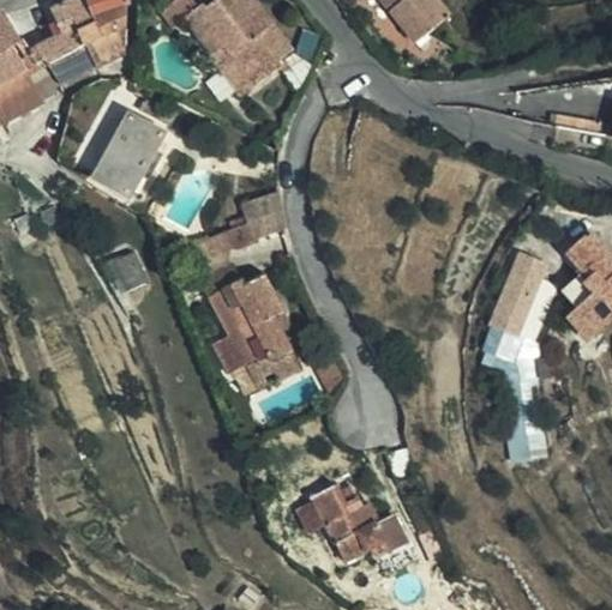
[(47,64),(60,83),(95,65),(87,47),(79,31),(95,23),(93,16),(88,0),(65,0),(51,6),(61,31),(43,41),(35,46),(47,64)]
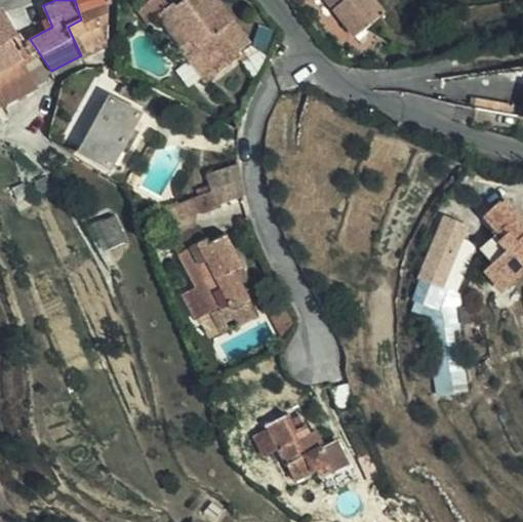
[(75,0),(79,13),(108,3),(108,0),(75,0)]
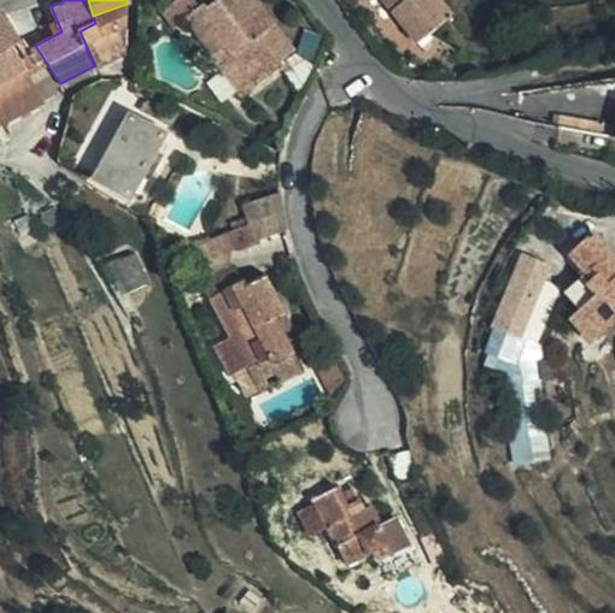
[(292,48),(255,0),(212,0),(205,6),(203,1),(198,6),(193,0),(175,0),(159,12),(171,28),(183,18),(220,64),(217,65),(241,96),(275,72),(271,66),(292,48)]
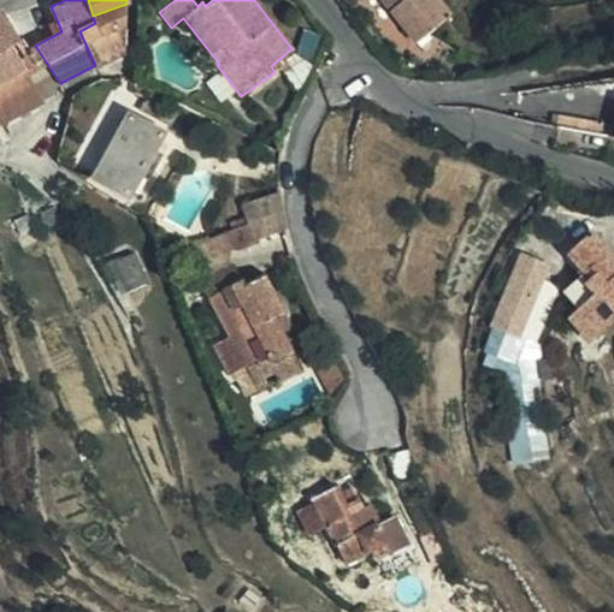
[(449,15),(437,0),(379,0),(414,42),(449,15)]
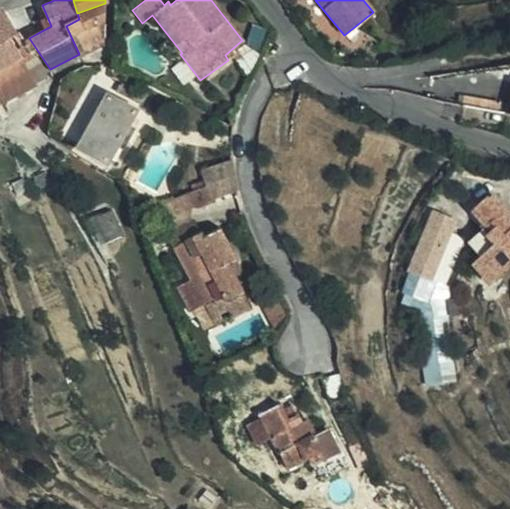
[(72,39),(105,25),(105,3),(77,13),(79,19),(66,26),(72,39)]
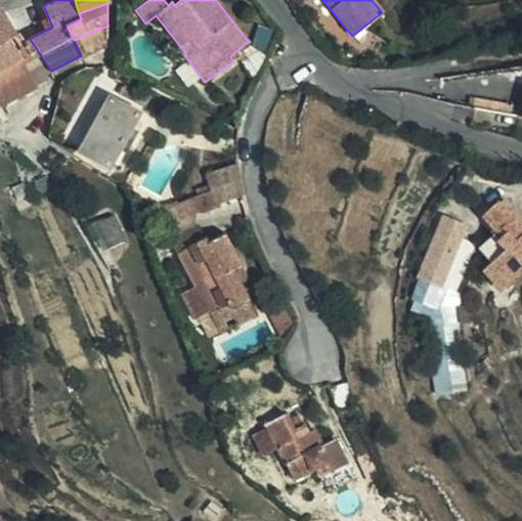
[(22,64),(40,54),(30,39),(22,42),(0,10),(0,73),(22,62),(22,64)]
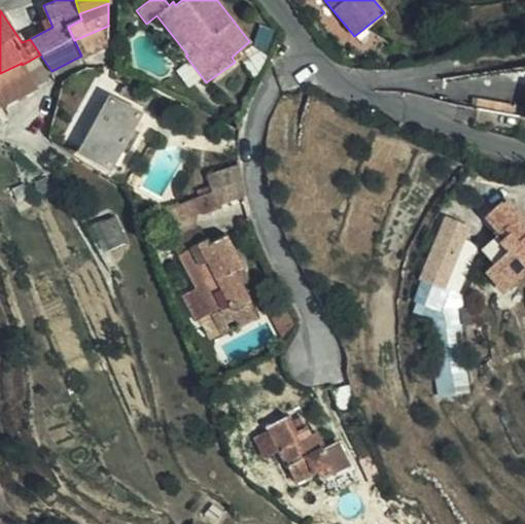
[(74,40),(81,56),(108,43),(108,26),(74,40)]
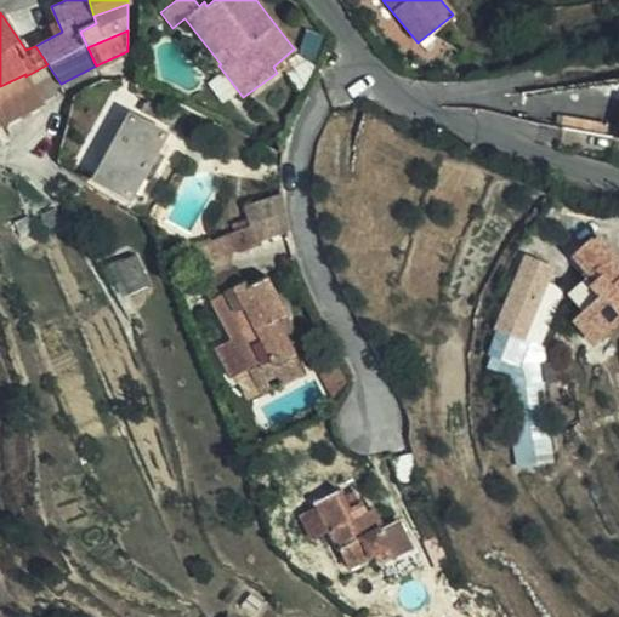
[(151,63),(138,63),(138,76),(149,83),(152,74),(151,63)]
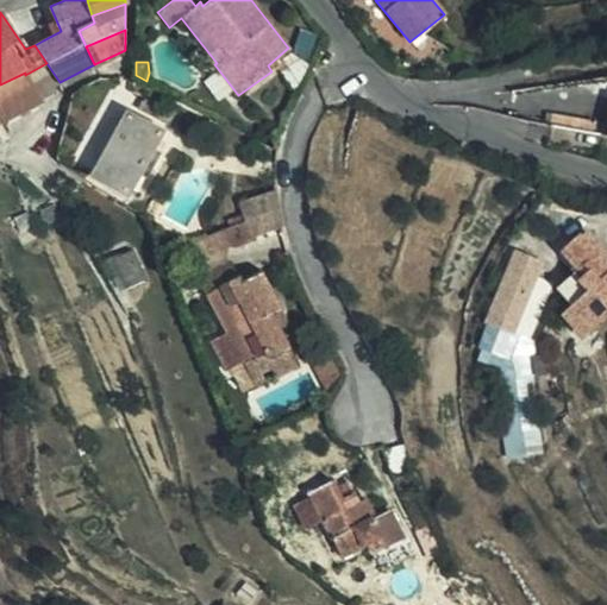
[(39,101),(25,75),(25,73),(0,84),(0,113),(4,119),(39,101)]
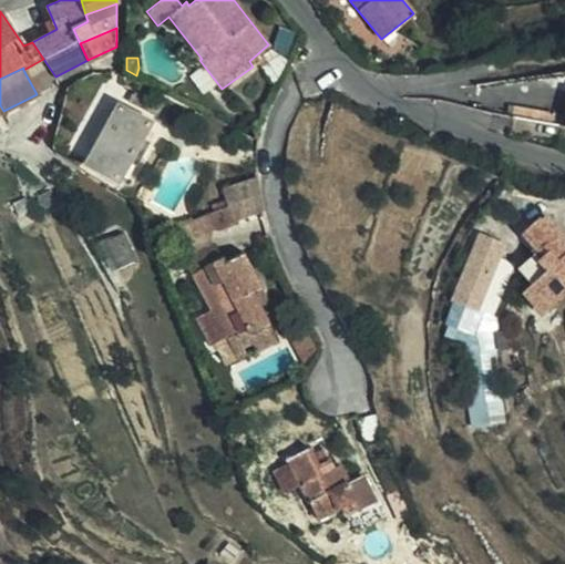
[(153,114),(161,104),(134,90),(127,101),(153,114)]
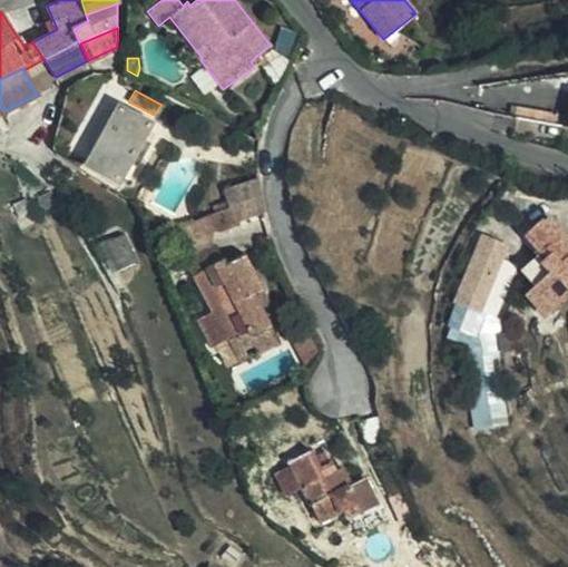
[(142,138),(150,123),(119,105),(86,164),(117,182),(128,162),(136,165),(149,143),(142,138)]
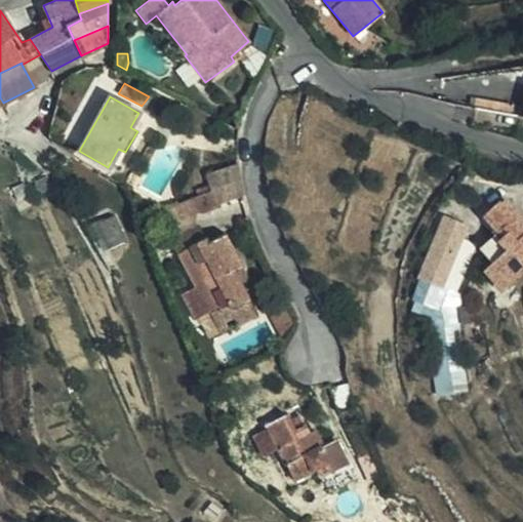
[(209,190),(239,181),(236,162),(205,173),(208,184),(209,190)]
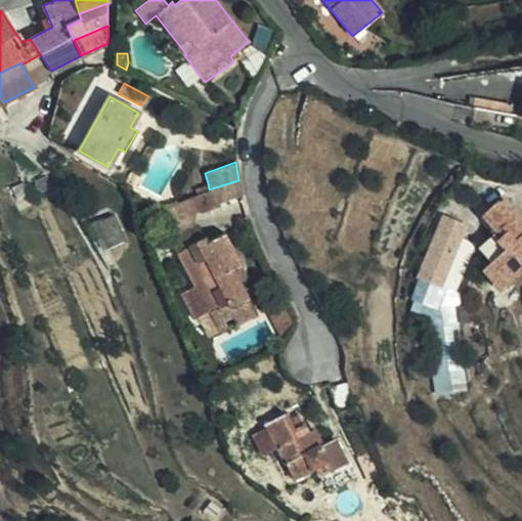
[(200,193),(191,196),(192,200),(197,211),(202,211),(214,206),(213,204),(242,194),(241,193),(238,180),(209,189),(200,193)]
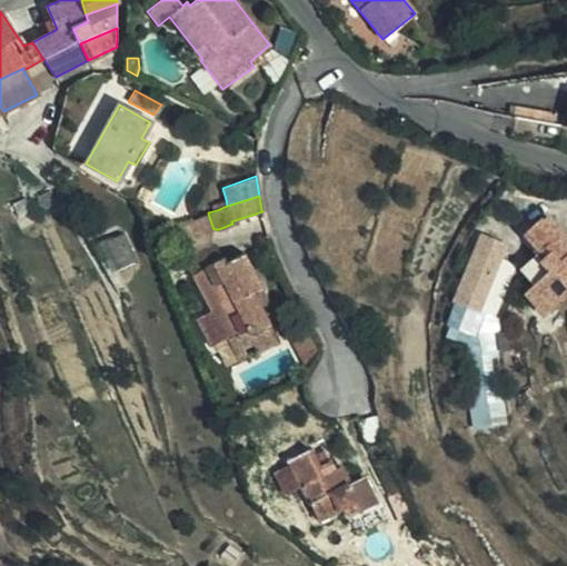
[(227,206),(226,199),(215,202),(217,210),(227,206)]
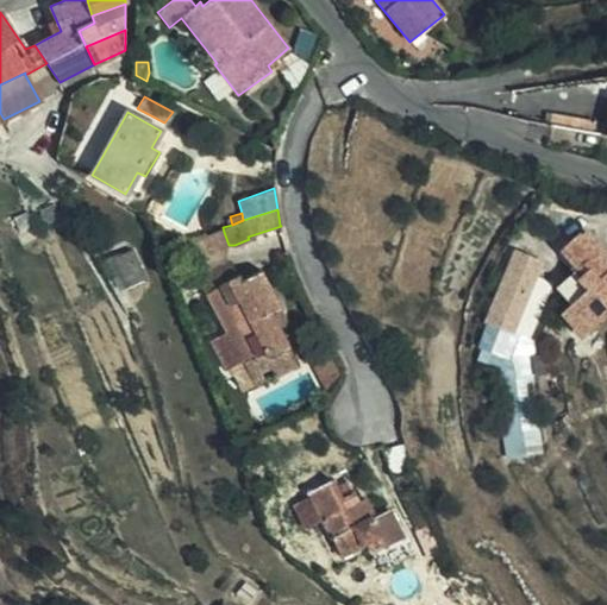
[(186,262),(229,245),(224,232),(181,246),(186,262)]
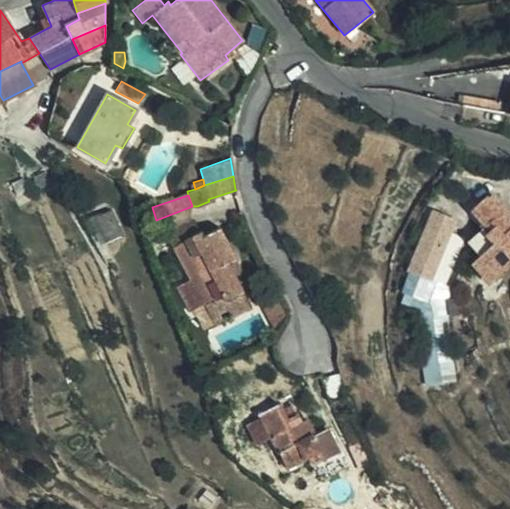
[(486,227),(480,232),(496,249),(488,258),(495,264),(506,254),(501,249),(509,241),(509,214),(491,195),(473,212),(486,227)]
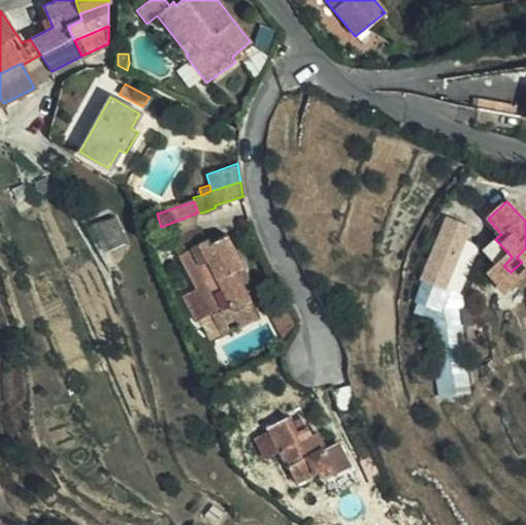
[(109,249),(126,240),(114,217),(97,224),(109,249)]
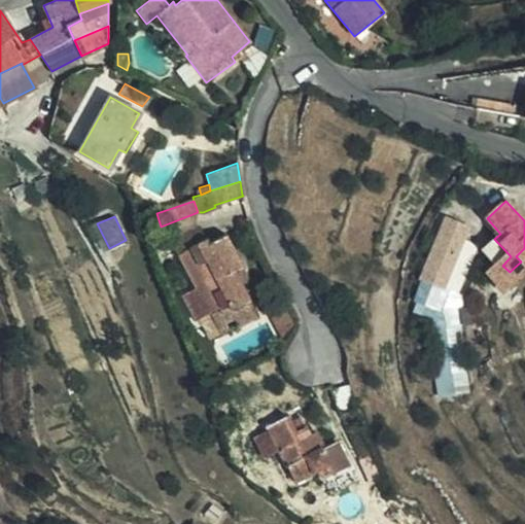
[(440,309),(449,289),(442,285),(466,228),(446,220),(429,260),(424,258),(420,270),(425,272),(414,301),(425,305),(440,309)]
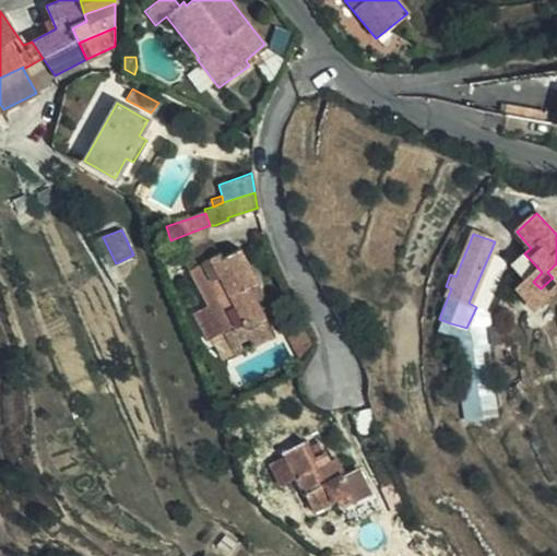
[(246,329),(265,318),(255,297),(249,287),(257,283),(240,250),(222,260),(218,253),(216,256),(208,238),(185,251),(193,268),(190,270),(209,306),(194,314),(208,340),(223,331),(243,322),(246,329)]
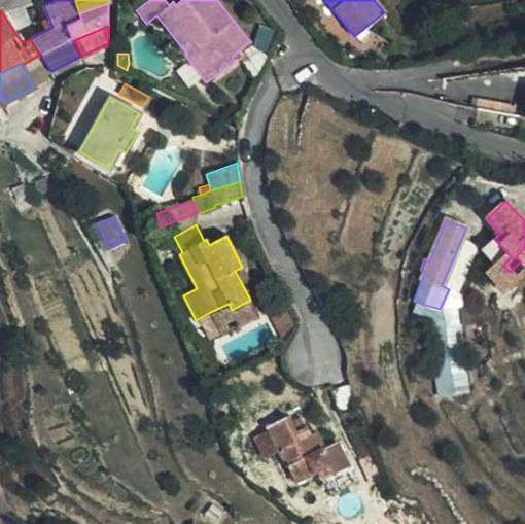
[(511,256),(494,239),(481,252),(502,265),(502,266),(511,256)]
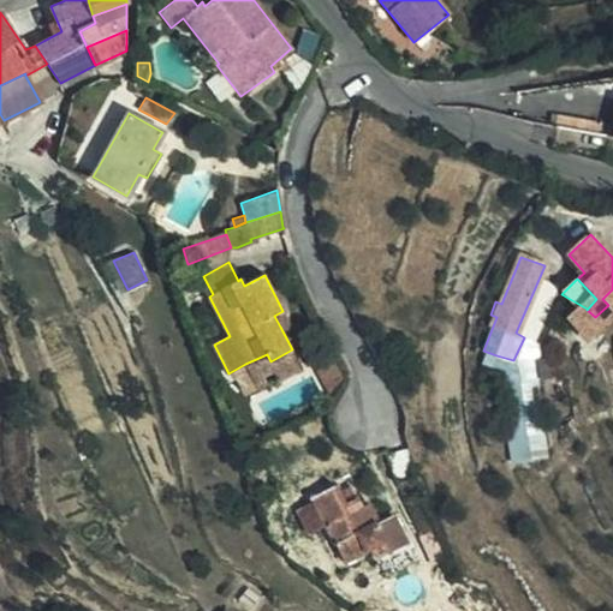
[(274,316),(280,327),(287,322),(283,311),(274,316)]
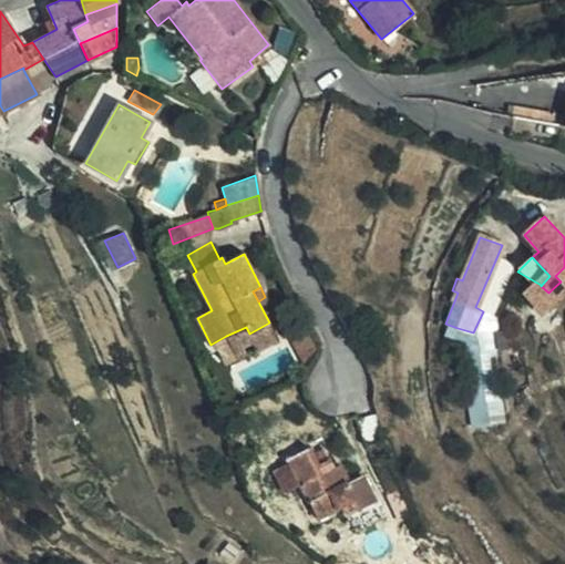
[(474,424),(504,419),(486,310),(483,311),(473,332),(458,328),(474,424)]
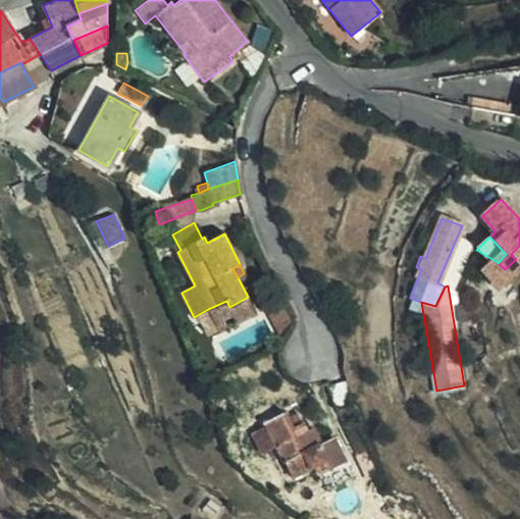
[(255,313),(248,297),(229,307),(226,301),(208,309),(219,331),(255,313)]
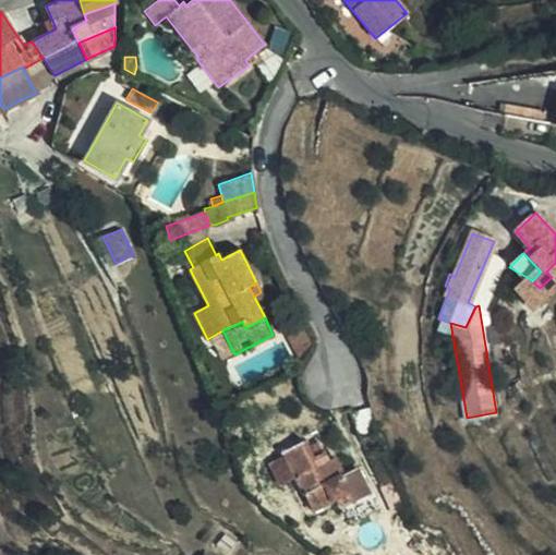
[(498,397),(520,378),(509,323),(486,326),(498,397)]
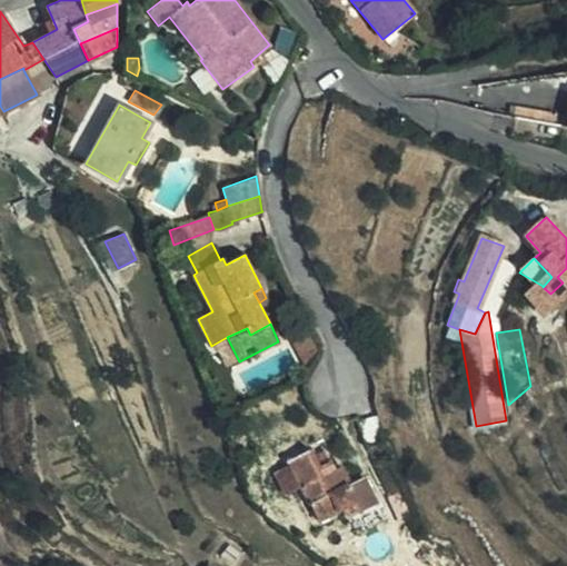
[(316,341),(310,335),(300,339),(305,355),(311,355),(316,349),(316,341)]
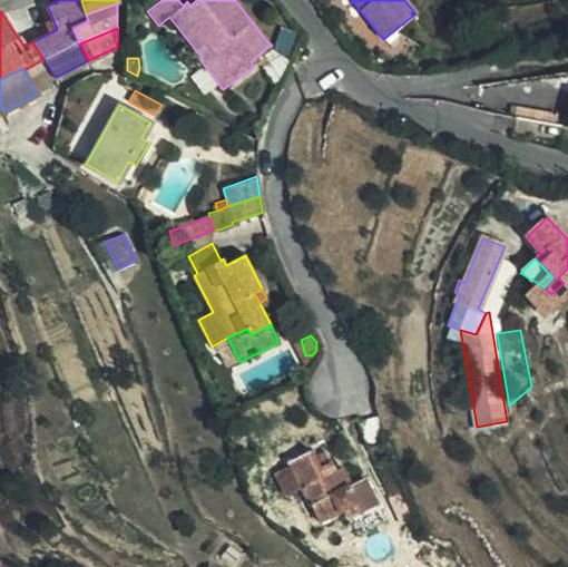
[(290,465),(300,486),(320,521),(341,510),(346,518),(376,502),(363,478),(350,484),(341,466),(335,468),(325,475),(320,466),(311,449),(289,460),(290,465)]
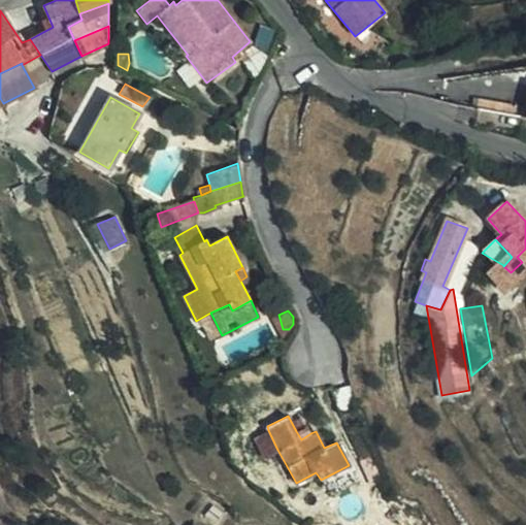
[(301,439),(310,433),(307,425),(296,431),(301,439)]
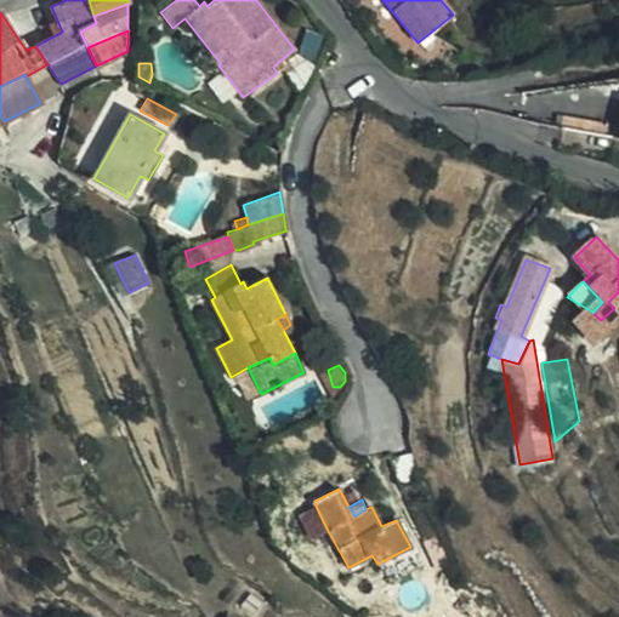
[(312,538),(327,529),(316,506),(300,514),(312,538)]
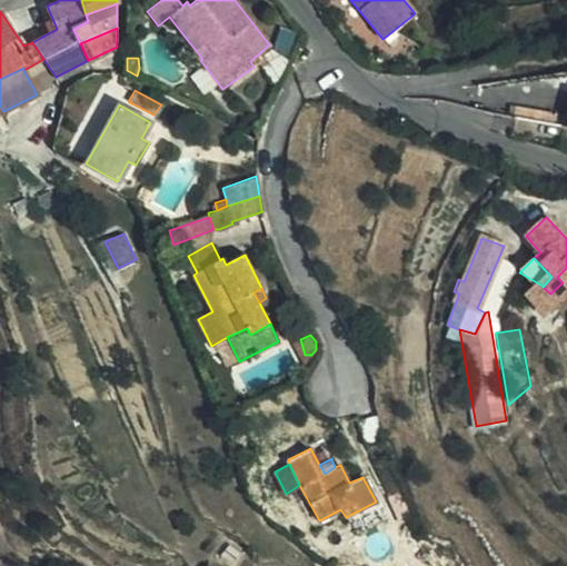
[(254,505),(258,502),(251,489),(247,492),(254,505)]
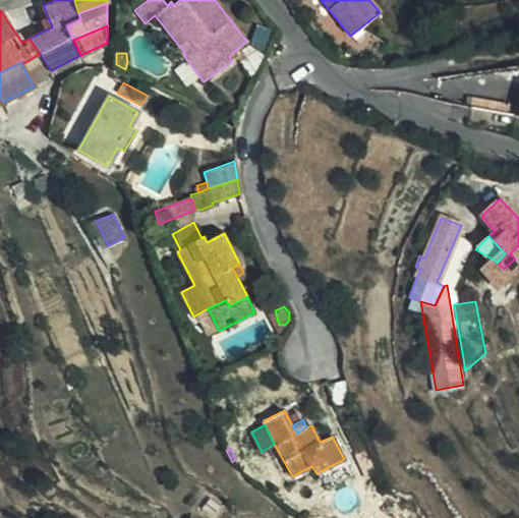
[(362,496),(372,488),(362,468),(351,475),(362,496)]
